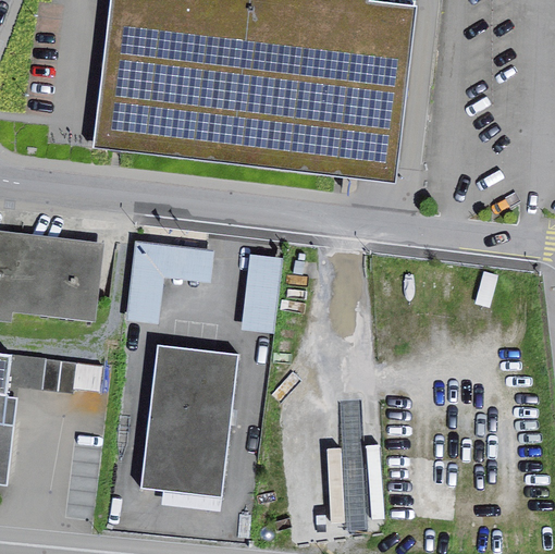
[(109,0),(108,10),(91,149),(352,181),(394,186),(410,50),(416,7),(369,1),(369,0),(109,0)]
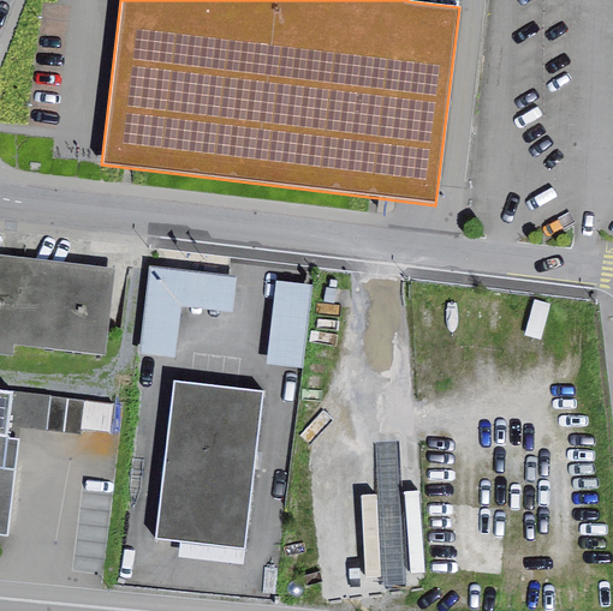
[(113,268),(0,253),(0,352),(11,354),(12,341),(103,352),(113,268)]
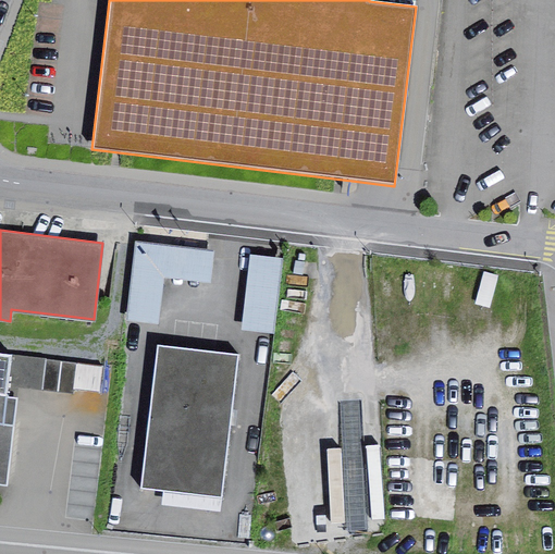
[(135,241),(124,318),(157,322),(163,275),(209,282),(213,251),(135,241)]
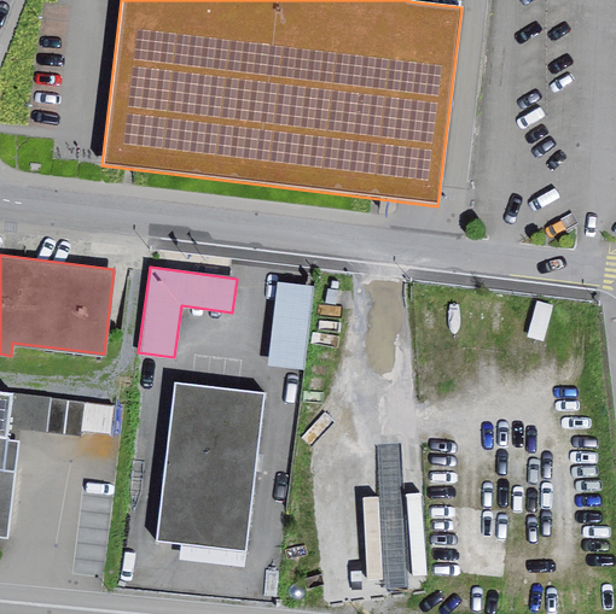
[(309,282),(274,280),(267,363),(302,367),(309,282)]
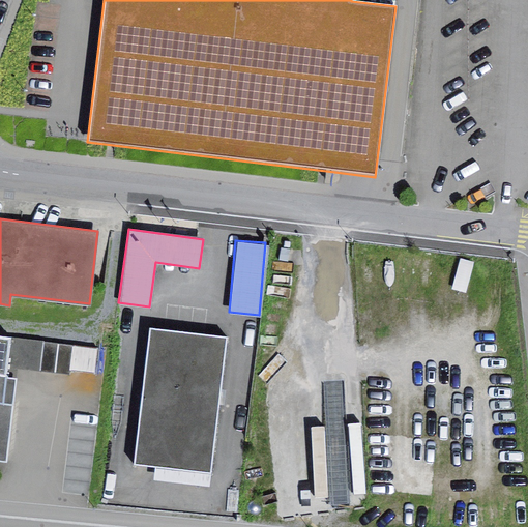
[(225,338),(148,329),(132,464),(153,466),(209,472),(225,338)]
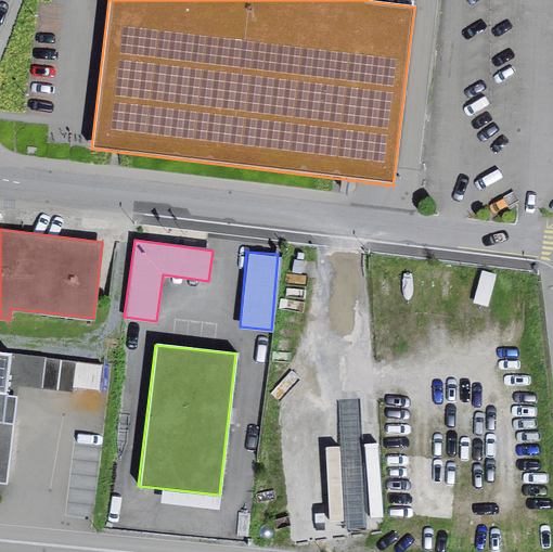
[(41,385),(44,356),(9,351),(9,354),(5,381),(41,385)]
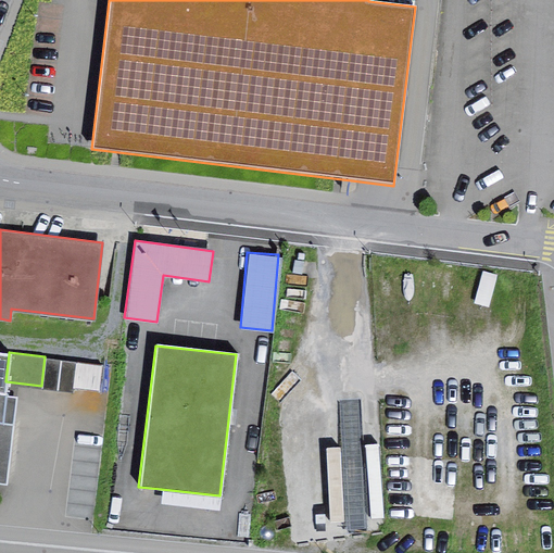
[(9,354),(0,353),(0,482),(7,485),(16,396),(4,394),(5,381),(9,354)]
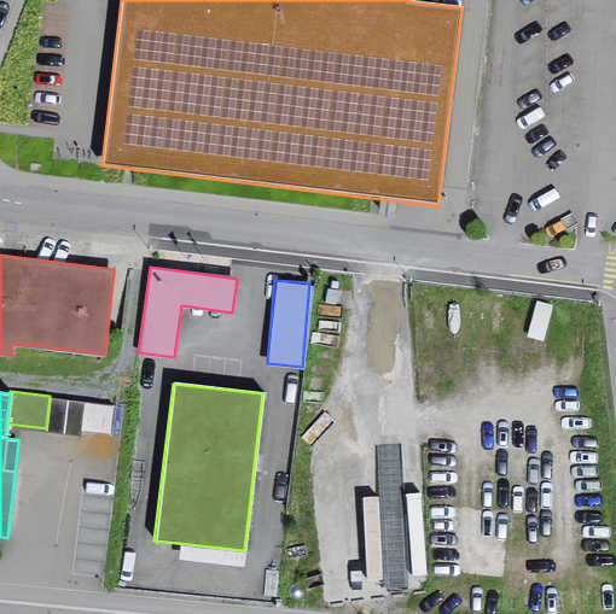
[(83,399),(50,396),(46,428),(80,432),(83,399)]
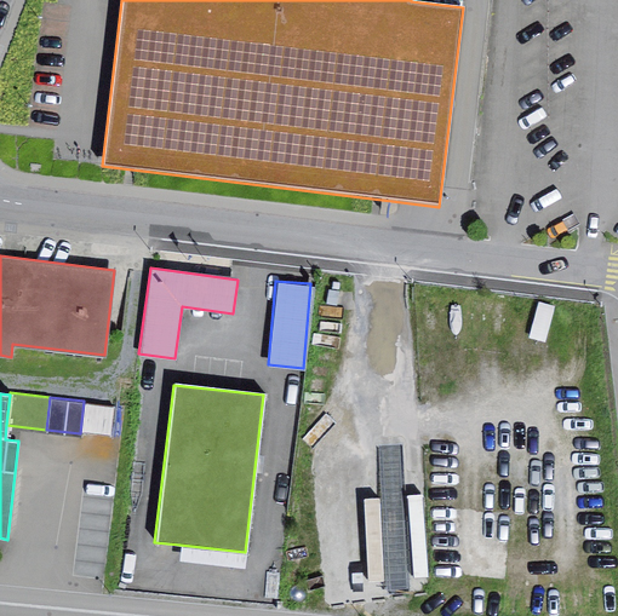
[(245,552),(179,545),(178,560),(242,568),(245,552)]
